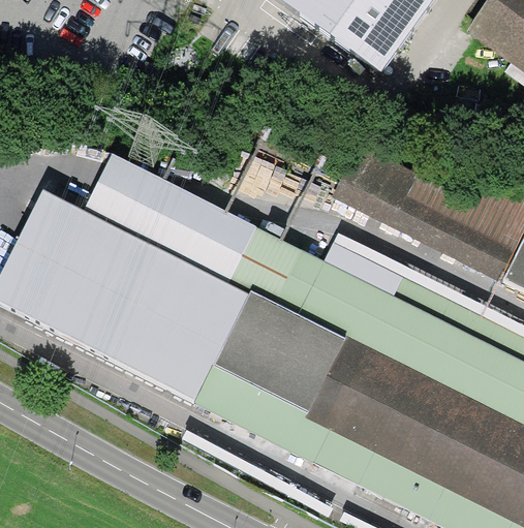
[(279,0),(388,79),(442,0),(279,0)]
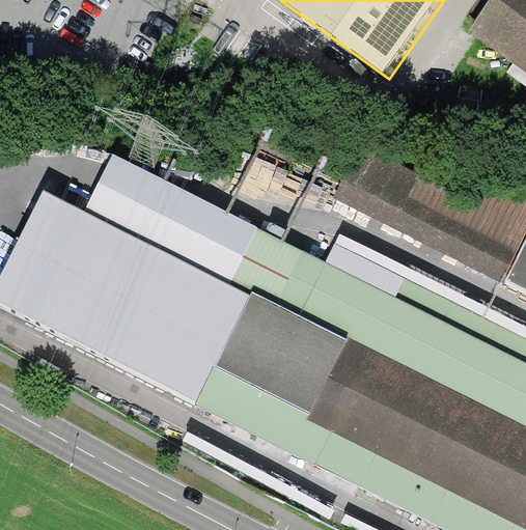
[(499,0),(477,31),(525,66),(525,0),(499,0)]
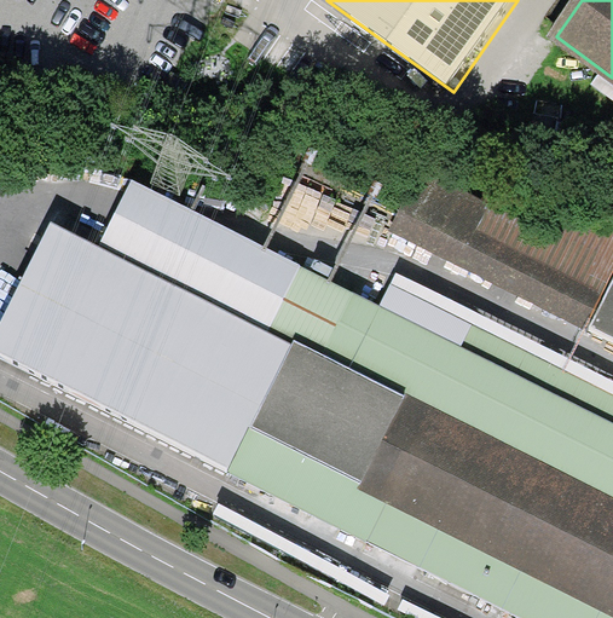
[(557,235),(428,171),(398,231),(594,328),(612,289),(612,229),(571,208),(557,235)]
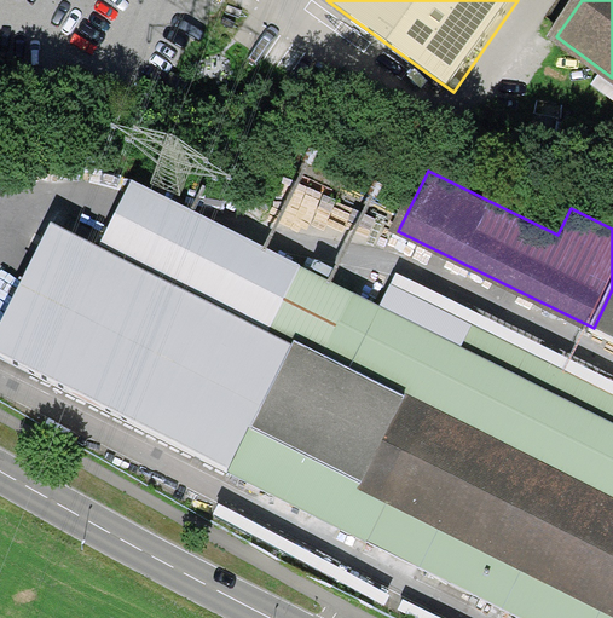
[(612,394),(392,284),(382,304),(131,178),(100,240),(52,217),(0,319),(0,359),(518,617),(612,617),(612,394)]
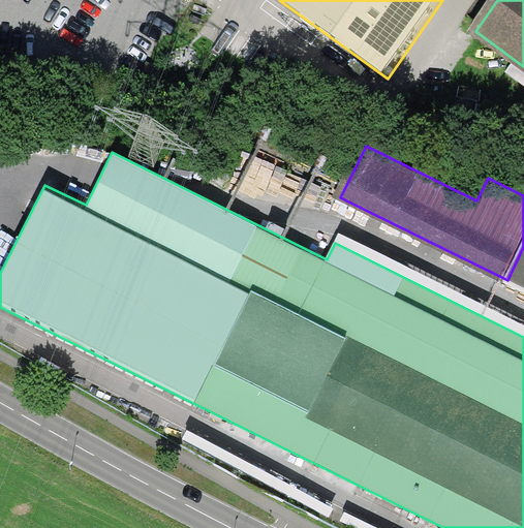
[(523,247),(507,280),(523,287),(523,247)]
